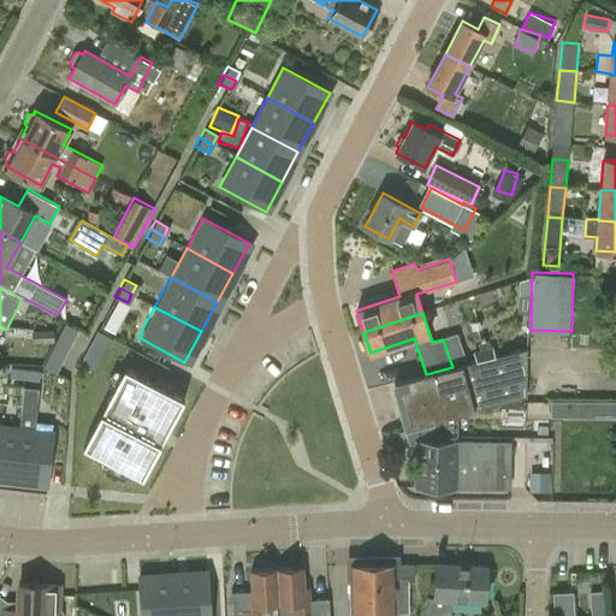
[(64,323),(60,331),(72,338),(77,330),(64,323)]
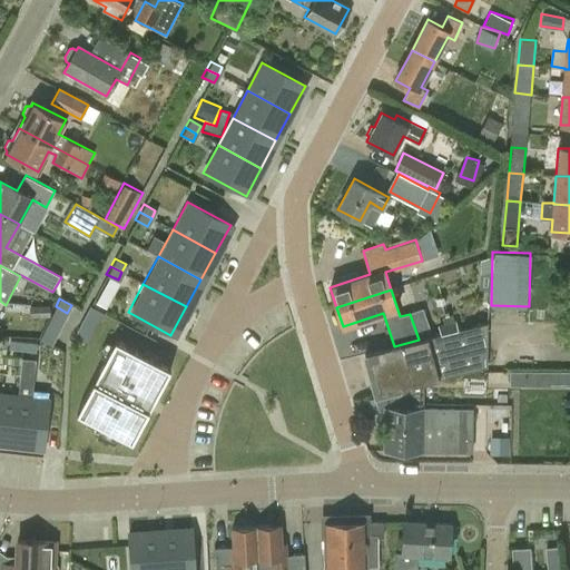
[(87,303),(84,311),(95,317),(99,310),(87,303)]
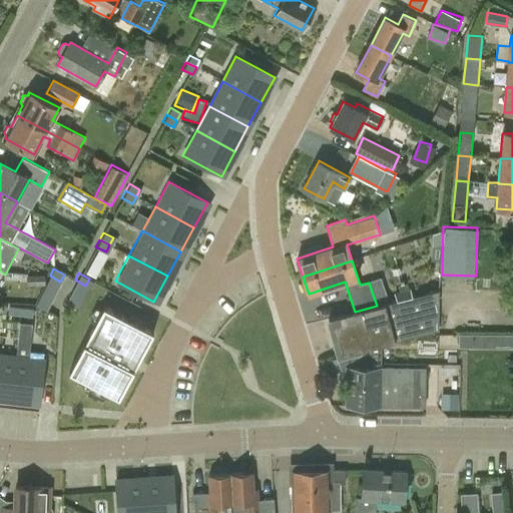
[(45,284),(45,276),(26,276),(26,286),(45,285),(45,284)]
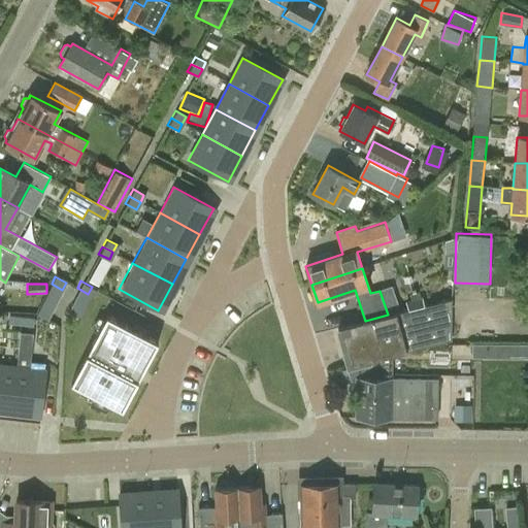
[(52,284),(47,291),(58,297),(62,290),(52,284)]
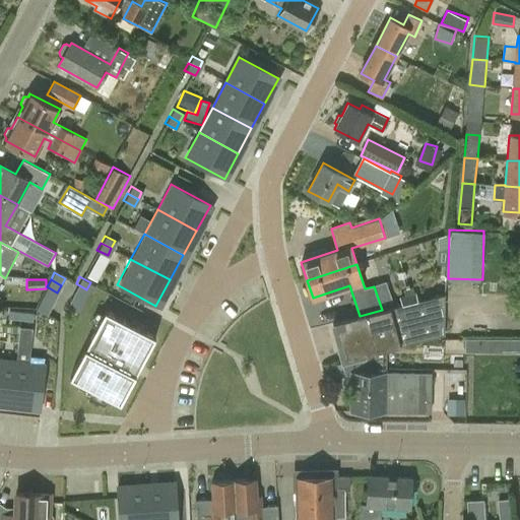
[(76,283),(72,290),(82,297),(86,289),(76,283)]
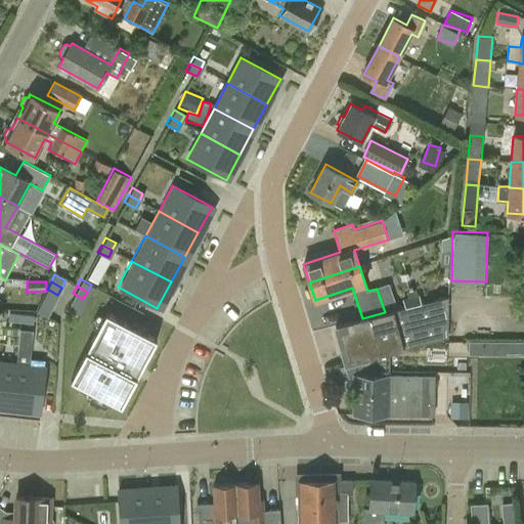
[(46,291),(43,296),(54,302),(57,295),(47,289),(46,290),(46,291)]
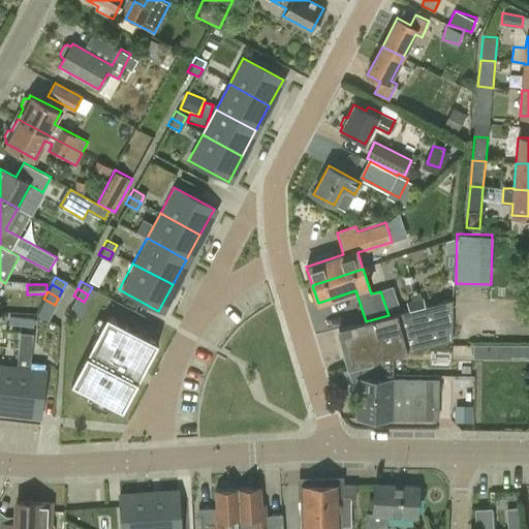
[(73,296),(69,303),(81,309),(84,302),(73,296)]
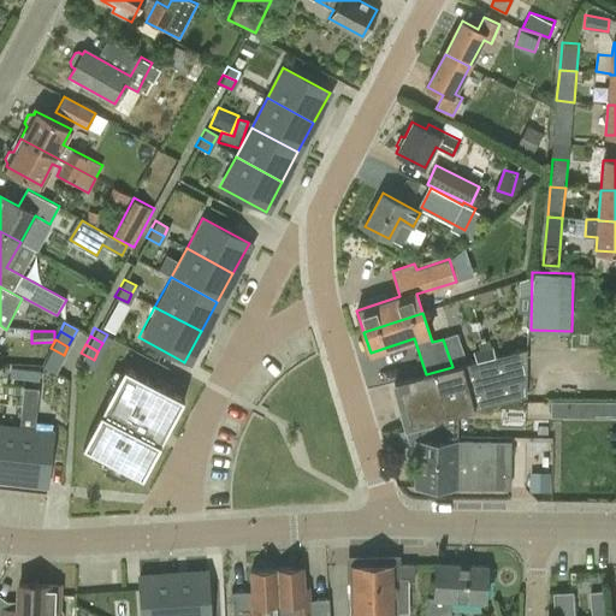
[(51,348),(46,356),(59,363),(64,355),(51,348)]
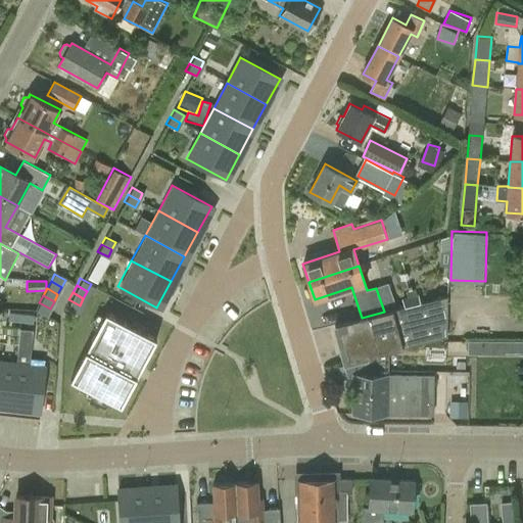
[(384,312),(362,318),(335,325),(348,375),(352,375),(352,414),(354,414),(355,416),(380,416),(381,414),(392,414),(392,374),(388,374),(388,351),(445,336),(446,295),(384,312)]
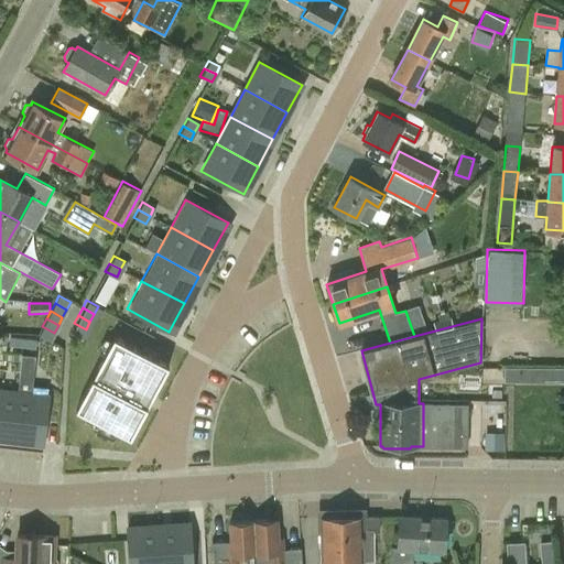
[(42,326),(39,334),(50,340),(54,333),(42,326)]
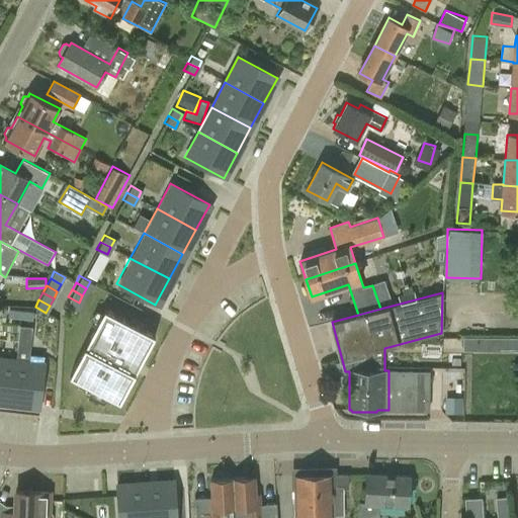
[(10,312),(22,314),(23,306),(11,304),(10,312)]
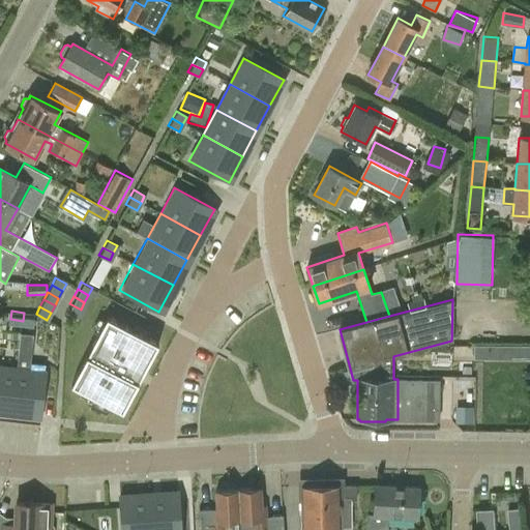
[(24,313),(23,321),(34,322),(36,314),(24,313)]
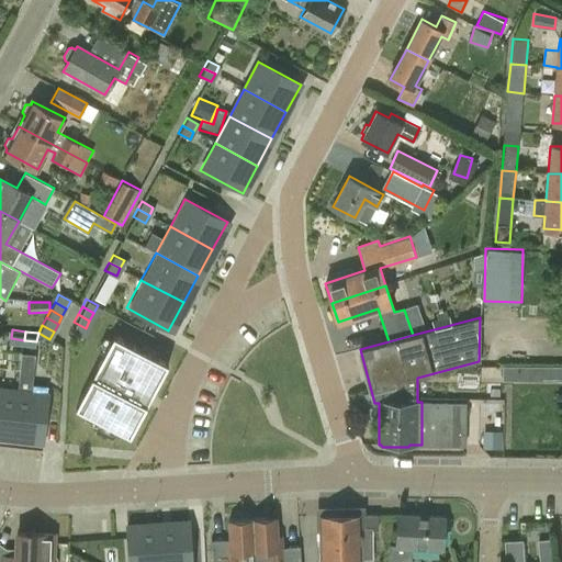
[(112,335),(72,407),(126,436),(166,363),(112,335)]
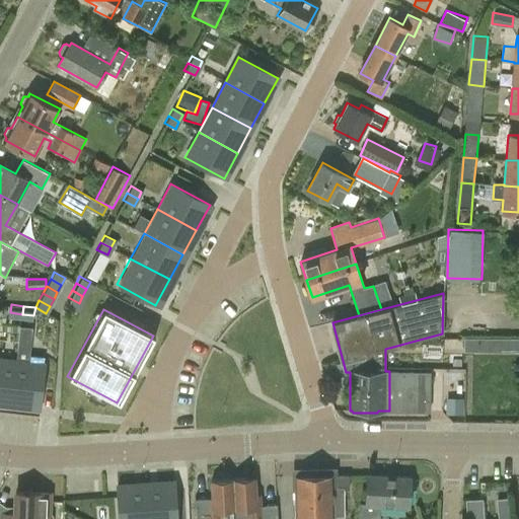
[(518,337),(464,337),(464,351),(518,351),(518,337)]
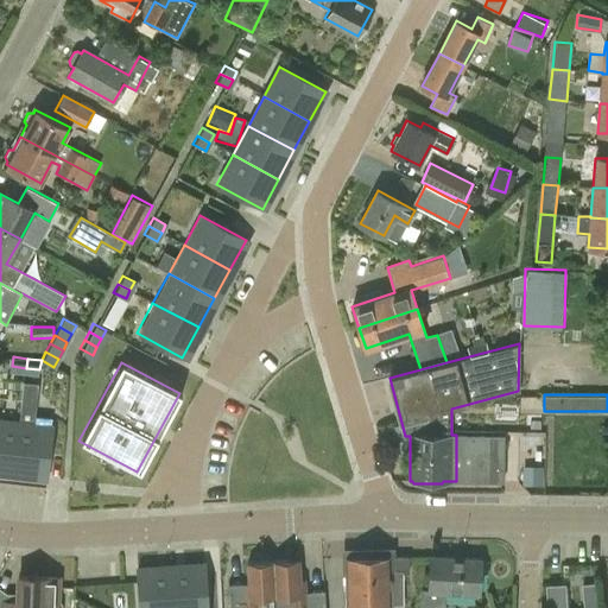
[(0,473),(11,475),(18,424),(0,420),(0,473)]
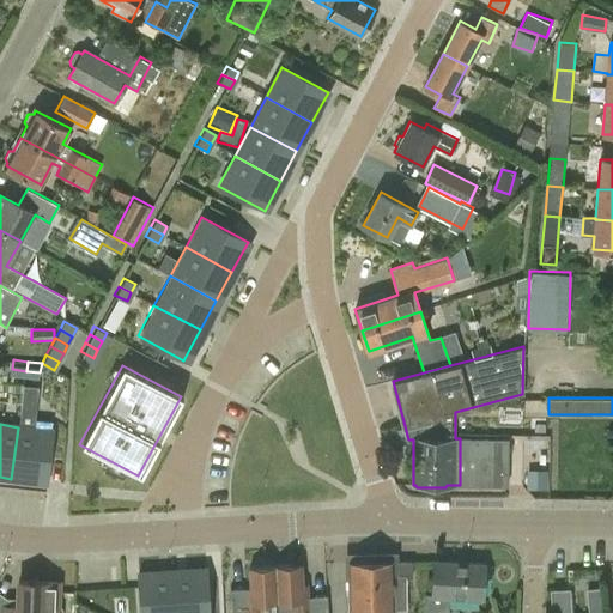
[(11,479),(44,484),(52,432),(18,428),(11,479)]
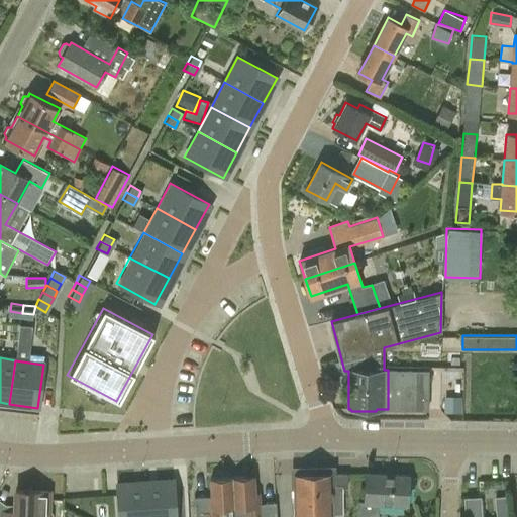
[(388,370),(388,409),(428,409),(428,371),(388,370)]
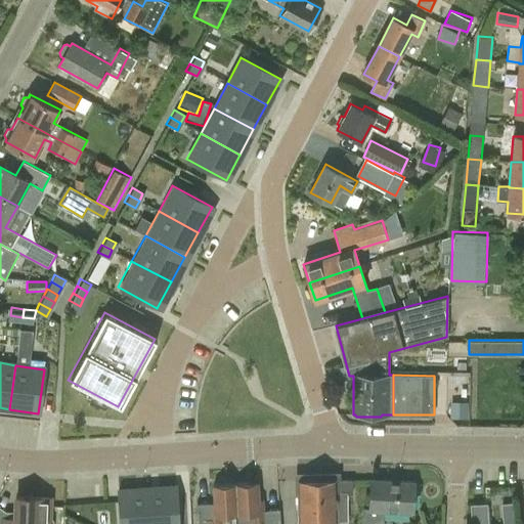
[(450,389),(450,417),(469,418),(469,389),(450,389)]
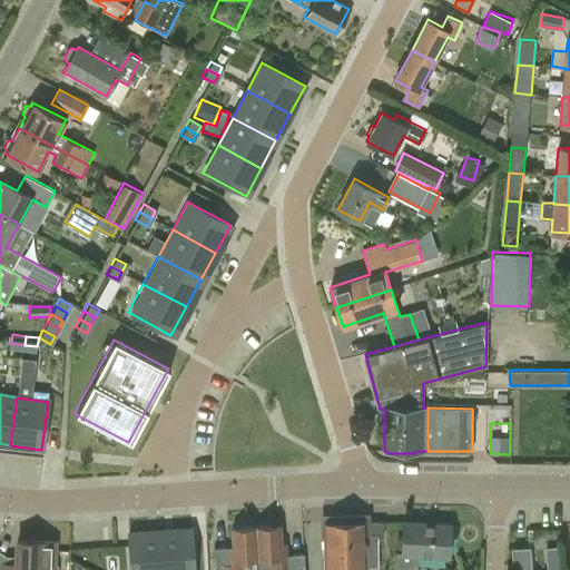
[(403,521),(402,553),(395,552),(394,569),(416,569),(419,556),(450,557),(452,523),(403,521)]
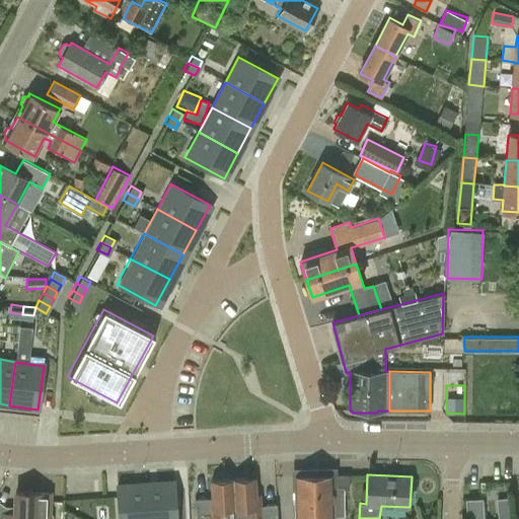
[(296,518),(332,518),(332,516),(338,516),(338,503),(332,503),(332,490),(348,490),(348,475),(332,475),(295,476),(296,518)]
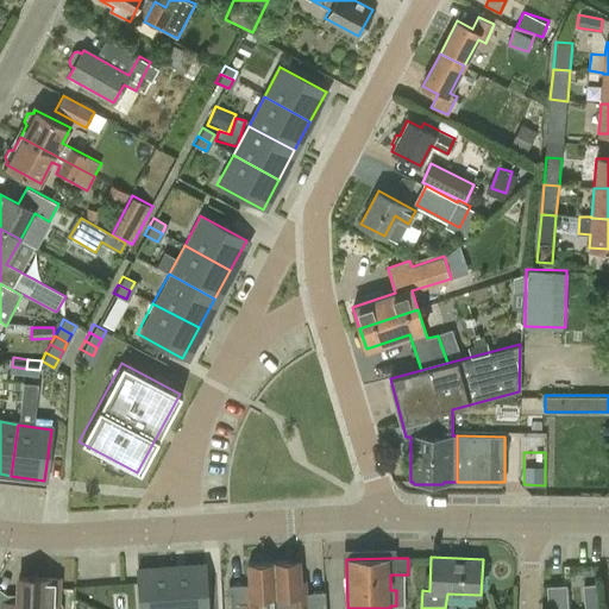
[(307,581),(301,581),(300,560),(274,562),(276,598),(293,597),(293,608),(325,608),(325,592),(307,594),(307,581)]
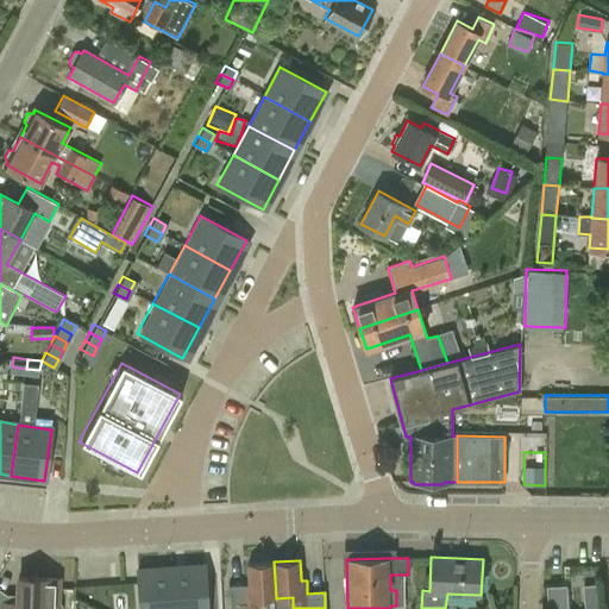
[(249,563),(250,584),(244,584),(244,608),(275,608),(275,598),(276,598),(274,562),(249,563)]
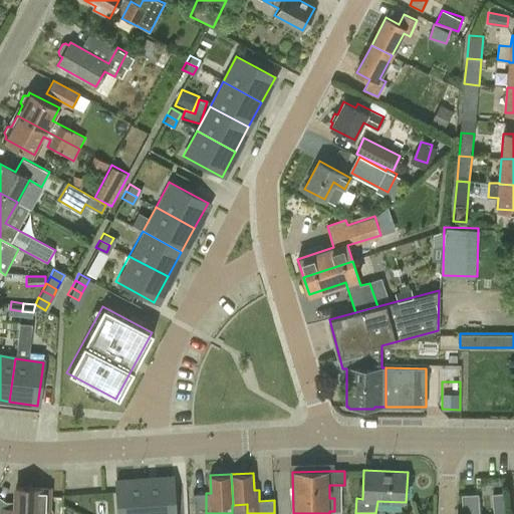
[(477,476),(477,490),(492,490),(492,513),(504,513),(505,476),(477,476)]
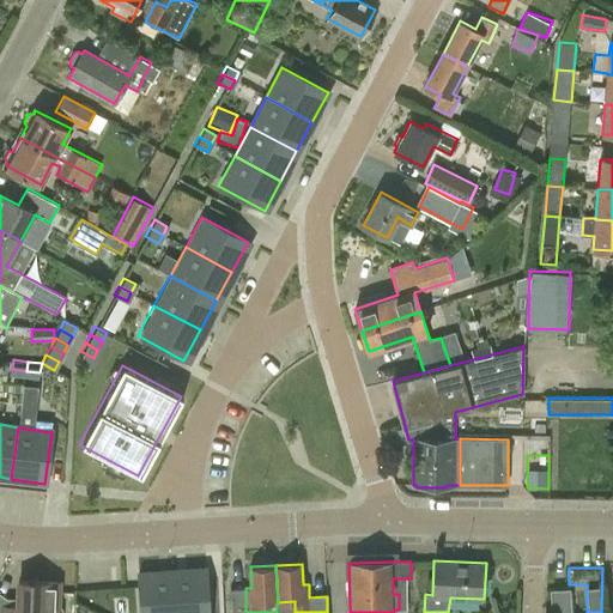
[(176,612),(211,612),(207,570),(174,572),(176,612)]
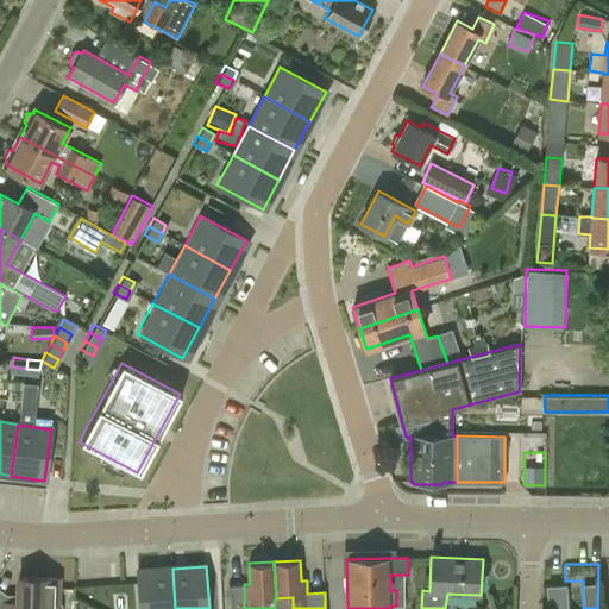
[(140,608),(175,608),(173,569),(138,571),(140,608)]
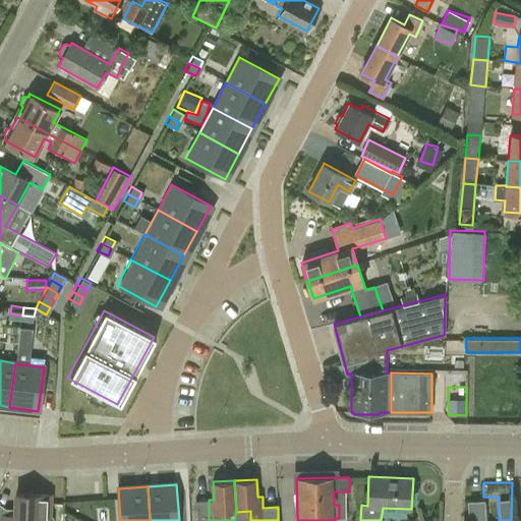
[(3,520),(49,520),(50,494),(16,493),(15,508),(15,515),(4,515),(3,520)]
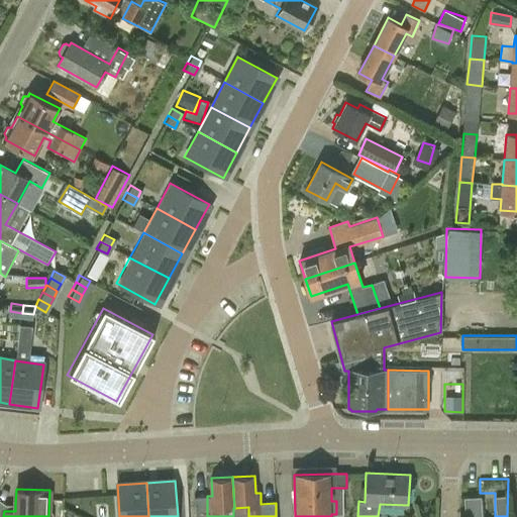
[(481,516),(481,497),(464,498),(466,516),(481,516)]
